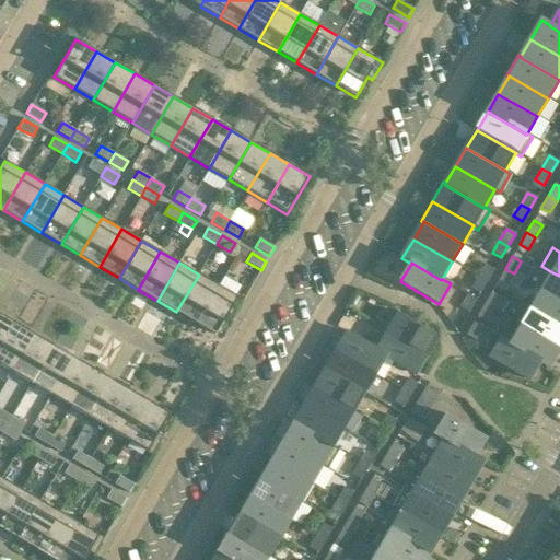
[(478,277),(487,282),(493,270),(485,265),(478,277)]
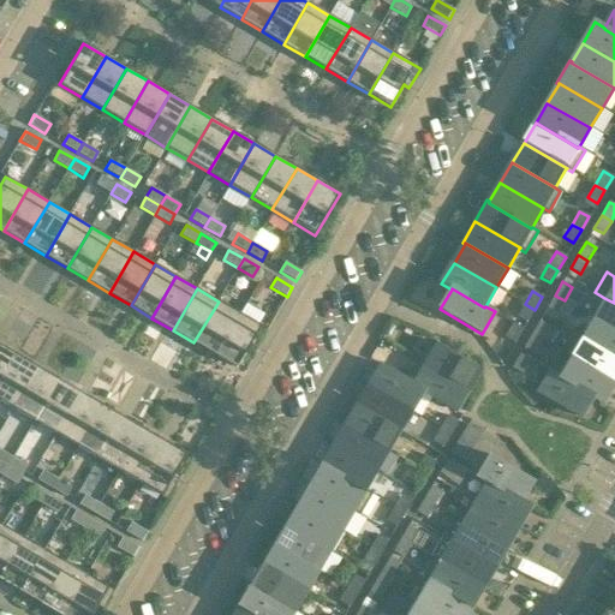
[(565,300),(555,296),(547,308),(556,314),(565,300)]
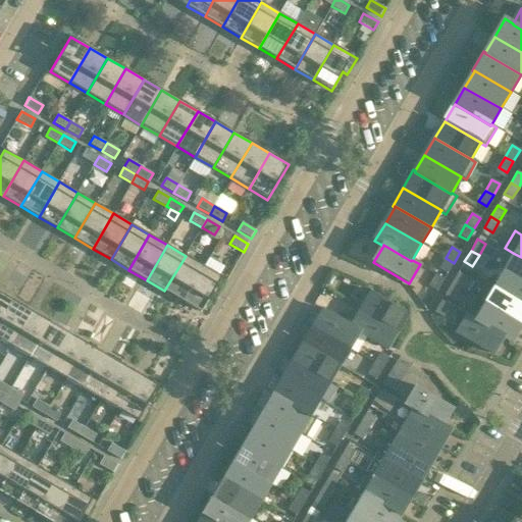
[(521,257),(513,253),(503,269),(521,280),(521,257)]
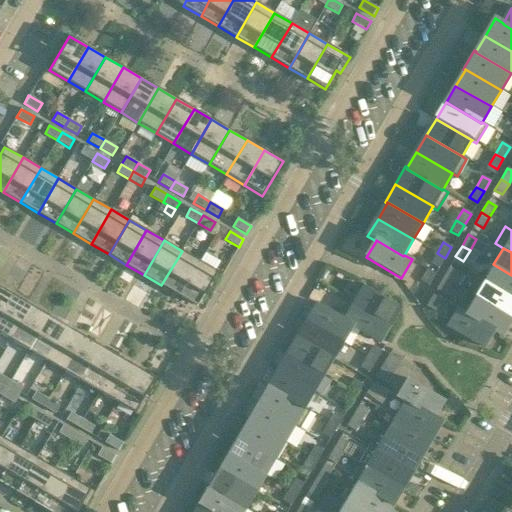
[(161,285),(179,296),(199,261),(182,251),(161,285)]
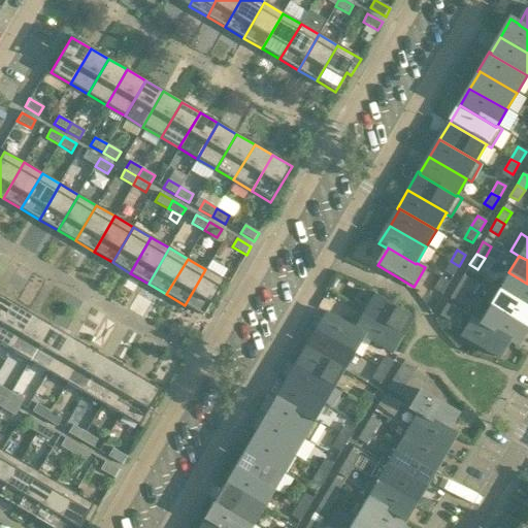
[(452,276),(459,266),(451,261),(443,272),(452,276)]
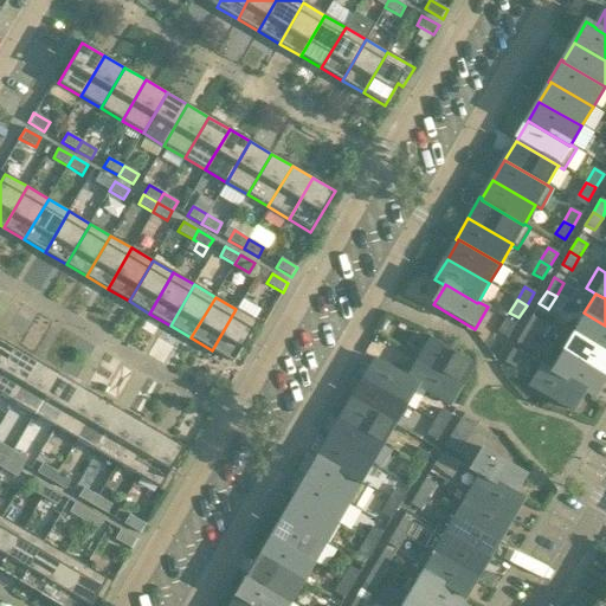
[(258,322),(236,309),(212,350),(233,362),(258,322)]
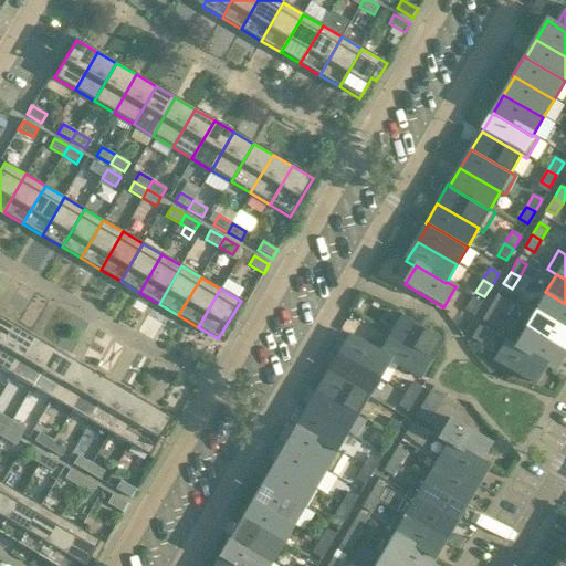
[(565,328),(565,304),(545,292),(535,311),(565,328)]
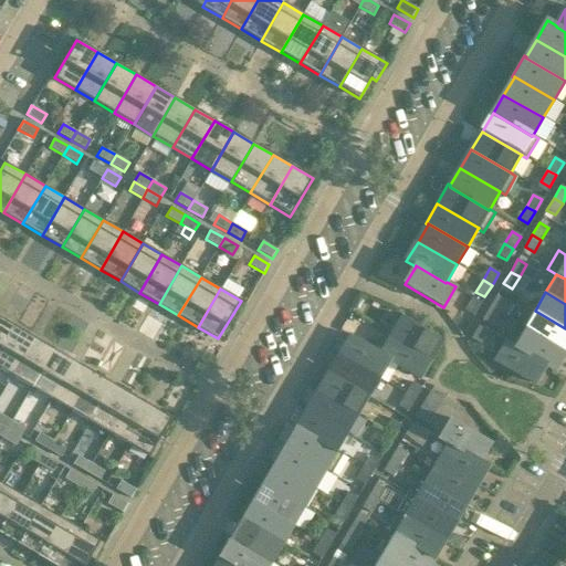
[(496,296),(489,308),(498,313),(505,301),(496,296)]
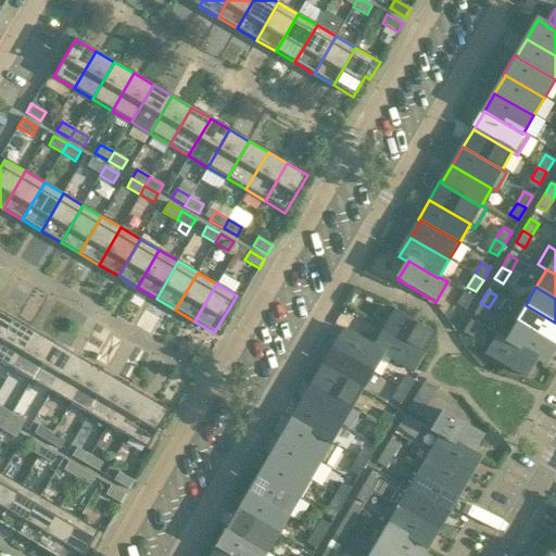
[(456,305),(465,311),(472,298),(464,293),(456,305)]
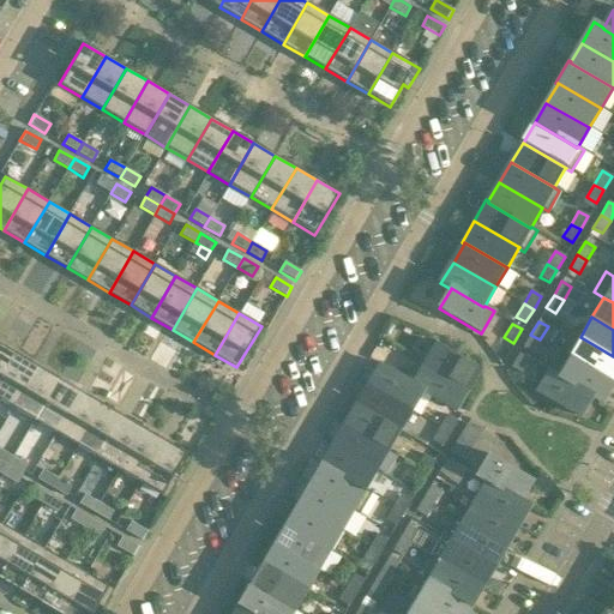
[(540,339),(530,335),(523,347),(533,353),(540,339)]
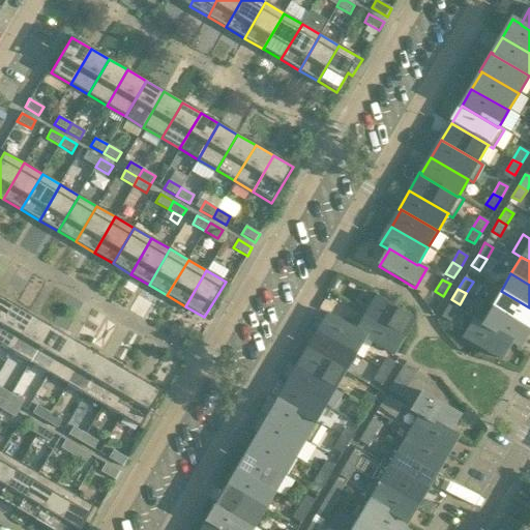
[(527,329),(529,324),(529,307),(501,291),(491,307),(527,329)]
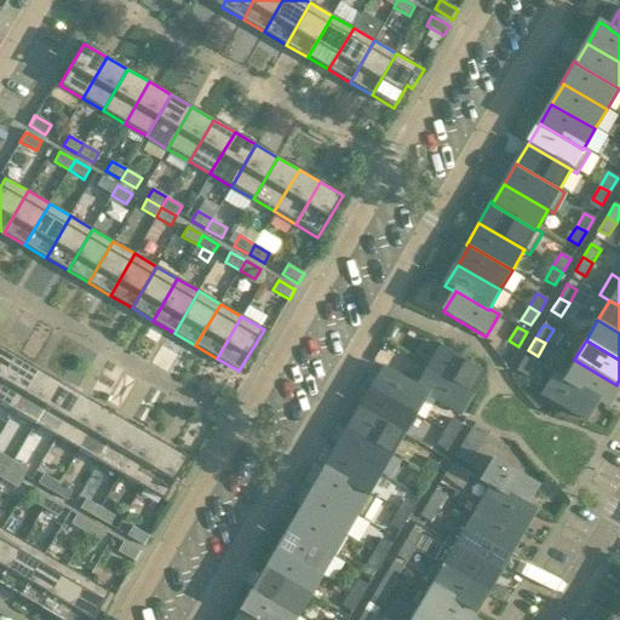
[(426,367),(469,392),(481,372),(438,346),(426,367)]
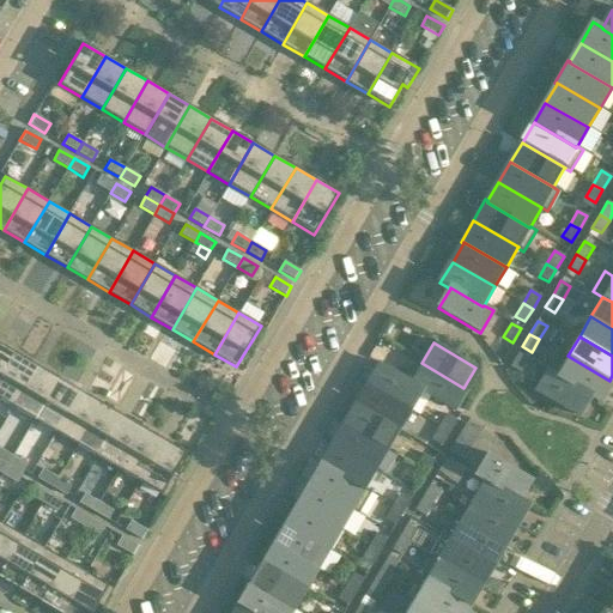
[(0,380),(16,353),(0,344),(0,380)]
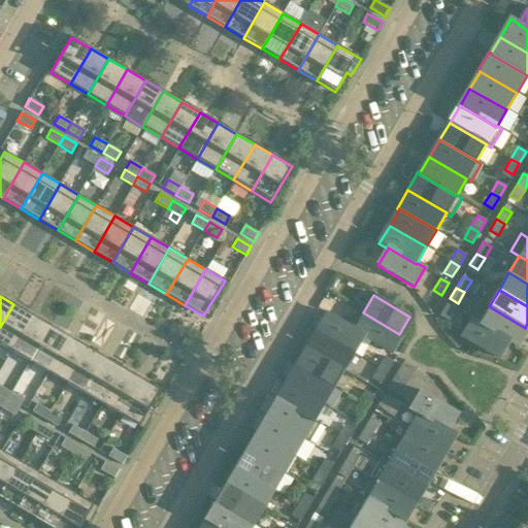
[(13,304),(0,327),(0,343),(11,351),(32,316),(13,304)]
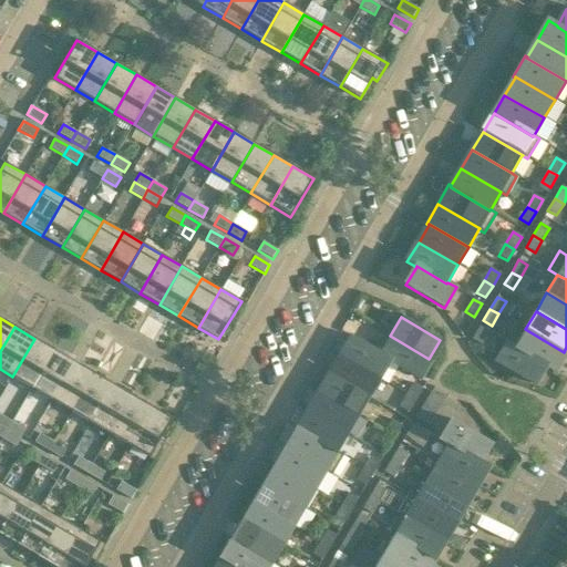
[(487,332),(478,327),(472,339),(481,344),(487,332)]
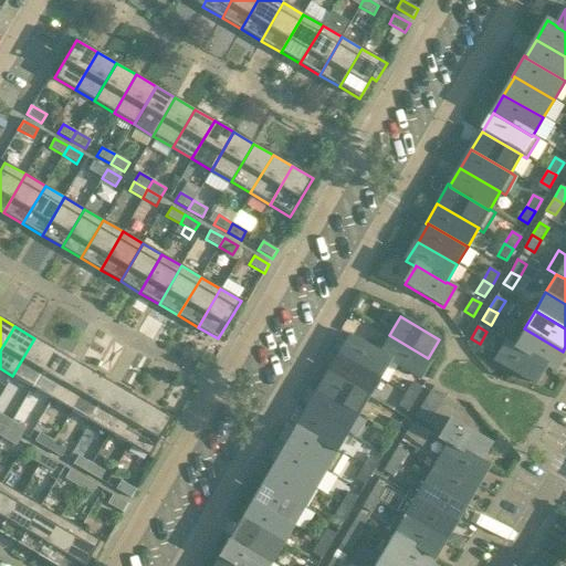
[(524,328),(514,345),(513,347),(544,365),(543,366),(552,371),(563,352),(524,328)]
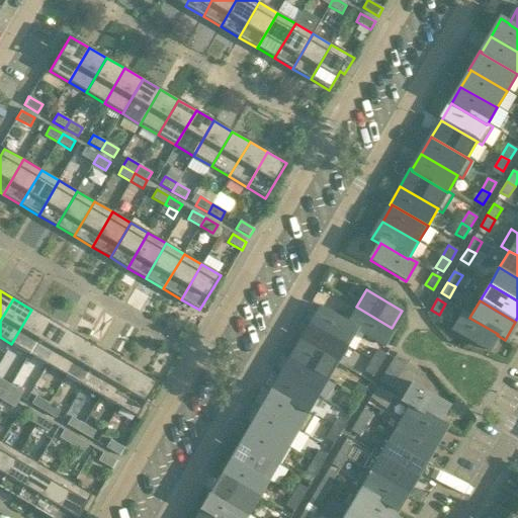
[(381,346),(392,328),(356,307),(347,323),(346,324),(357,330),(356,331),(381,346)]
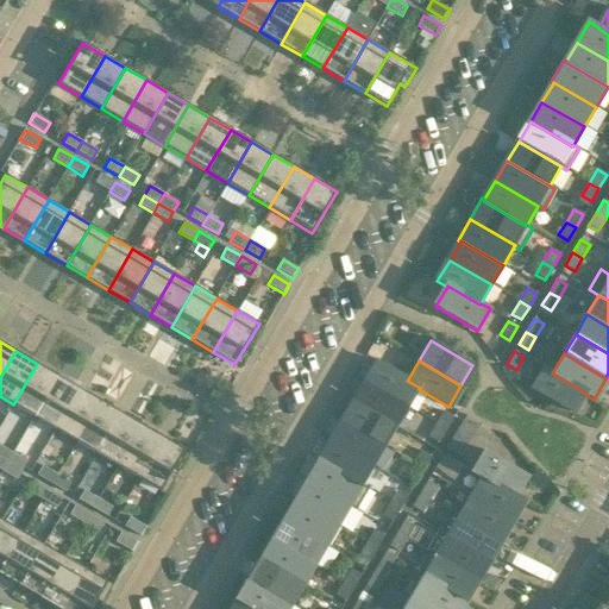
[(366,383),(408,408),(419,389),(420,388),(407,381),(408,380),(378,362),(366,383)]
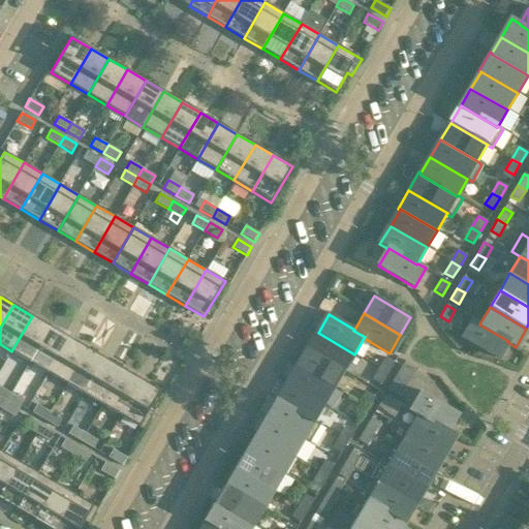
[(50,327),(32,316),(11,351),(29,362),(50,327)]
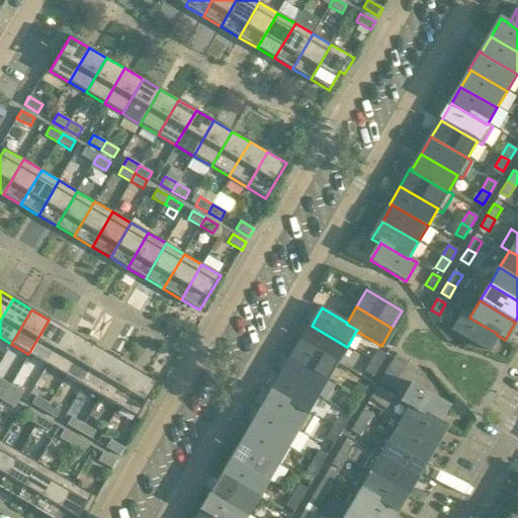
[(469,318),(470,316),(462,311),(451,330),(487,351),(497,335),(498,334),(469,318)]
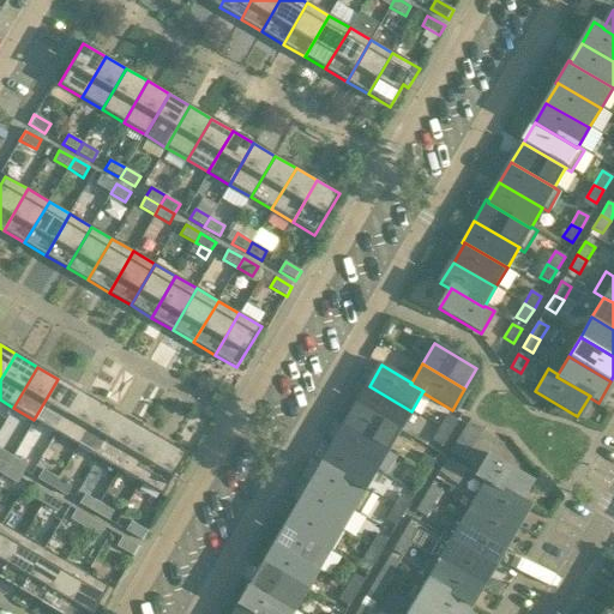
[(58,379),(34,420),(55,433),(79,391),(58,379)]
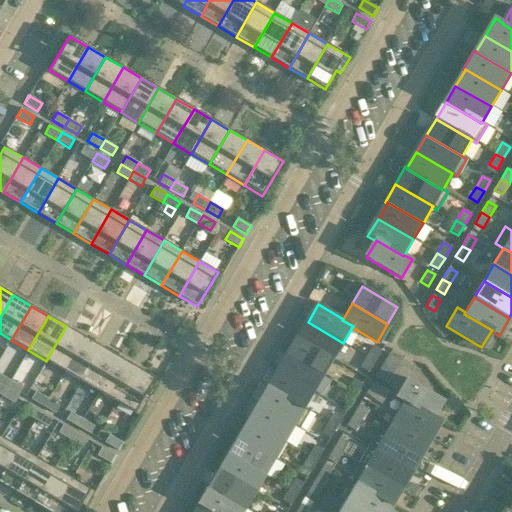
[(333,359),(343,343),(308,322),(298,338),(333,359)]
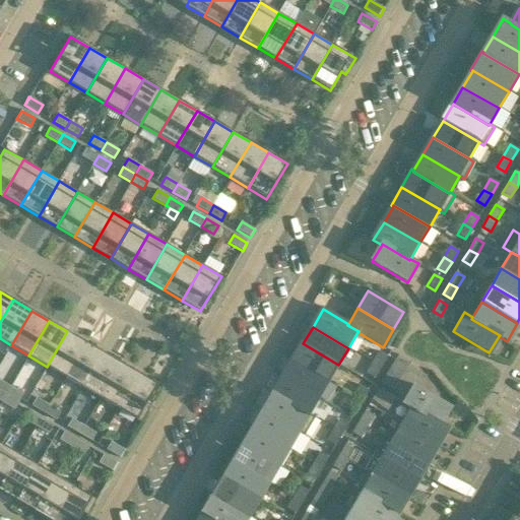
[(85,342),(67,331),(47,367),(65,377),(85,342)]
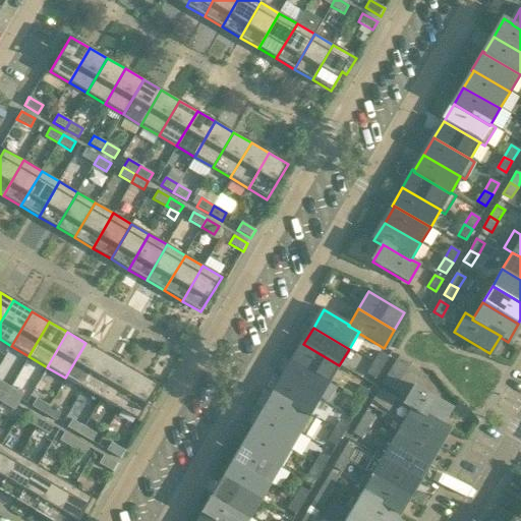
[(85,343),(65,378),(82,389),(103,353),(85,343)]
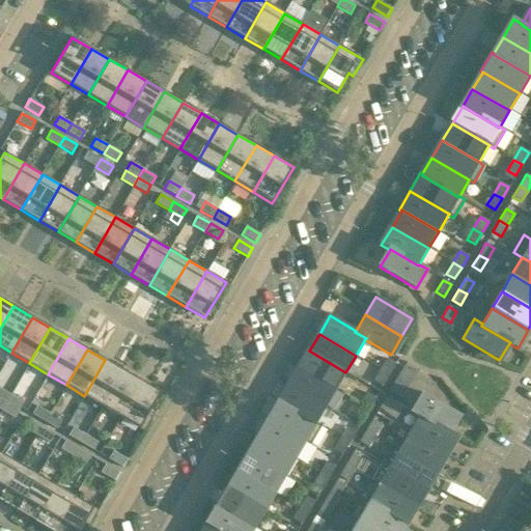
[(335,390),(345,372),(309,351),(299,368),(335,390)]
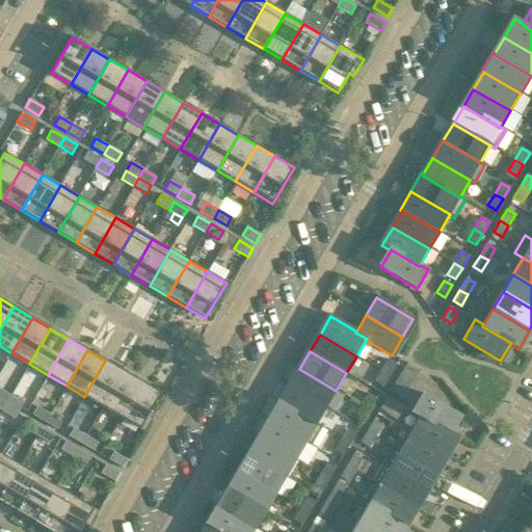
[(381,370),(390,375),(396,365),(388,360),(381,370)]
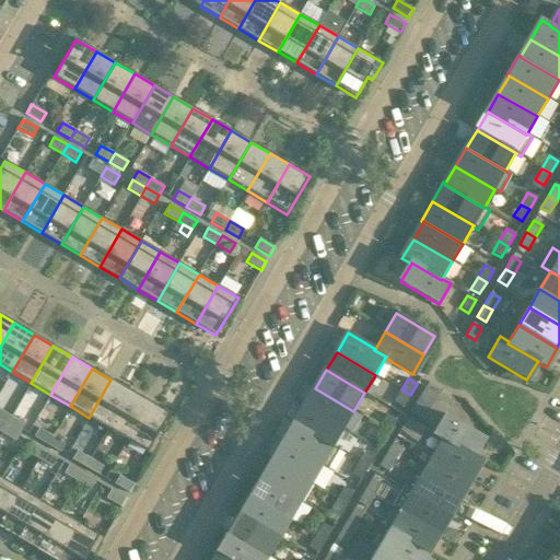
[(130,391),(111,380),(89,418),(108,429),(130,391)]
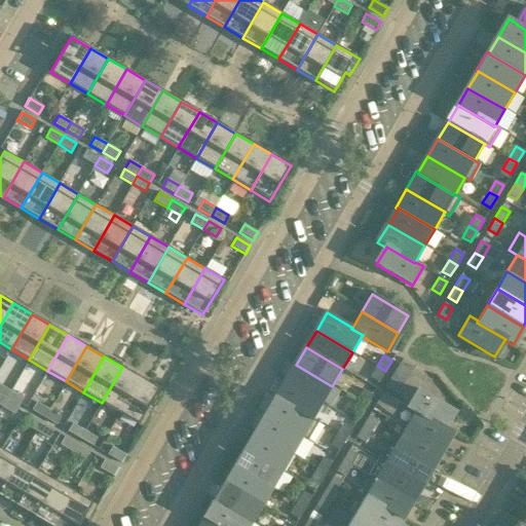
[(400,363),(395,371),(406,378),(413,367),(400,363)]
